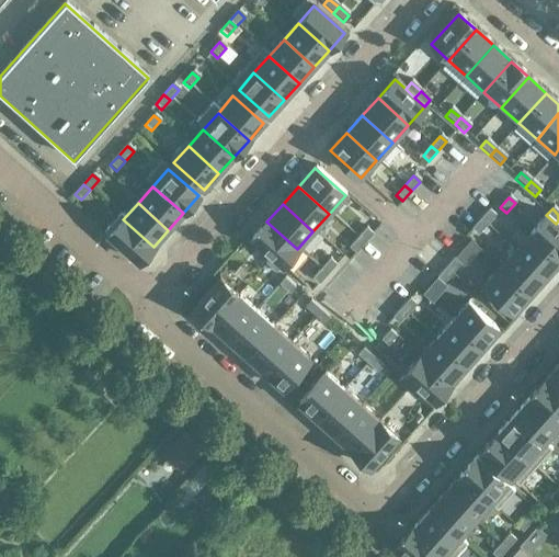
[(494,216),(488,211),(479,220),(486,226),(494,216)]
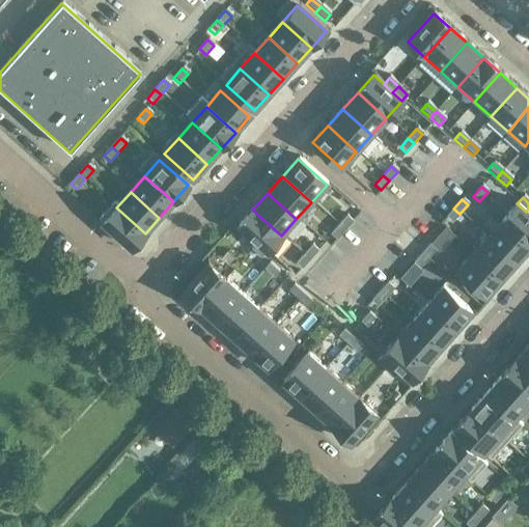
[(528,214),(526,212),(517,203),(501,221),(528,246),(528,214)]
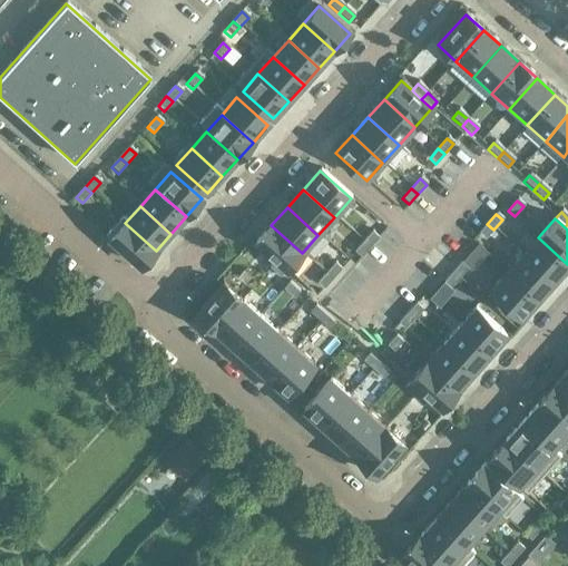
[(109,240),(140,267),(156,251),(125,223),(109,240)]
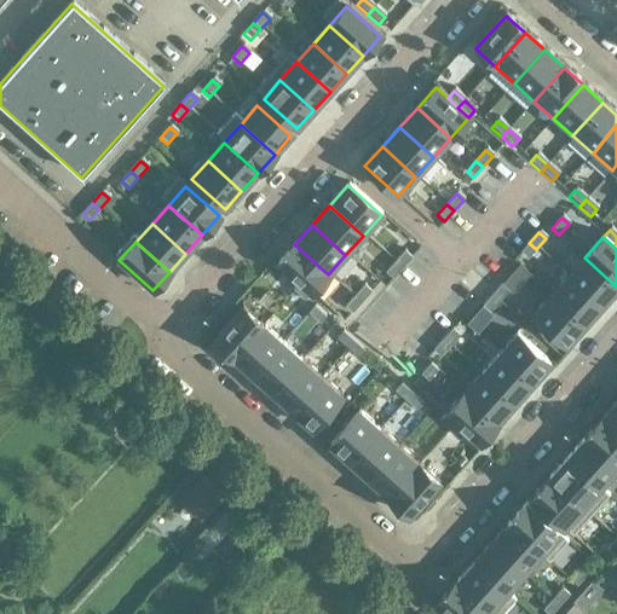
[(536,249),(529,243),(519,254),(526,260),(536,249)]
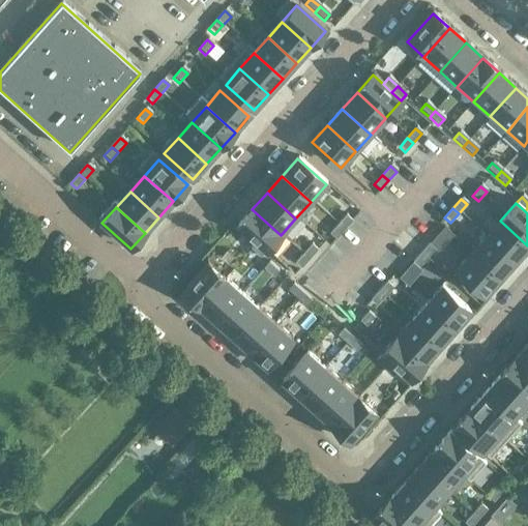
[(237,227),(266,252),(281,235),(252,209),(237,227)]
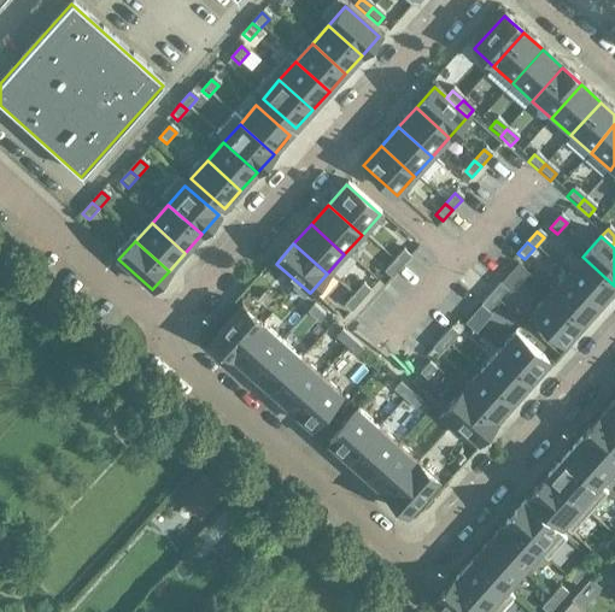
[(409,258),(402,252),(392,263),(399,269),(409,258)]
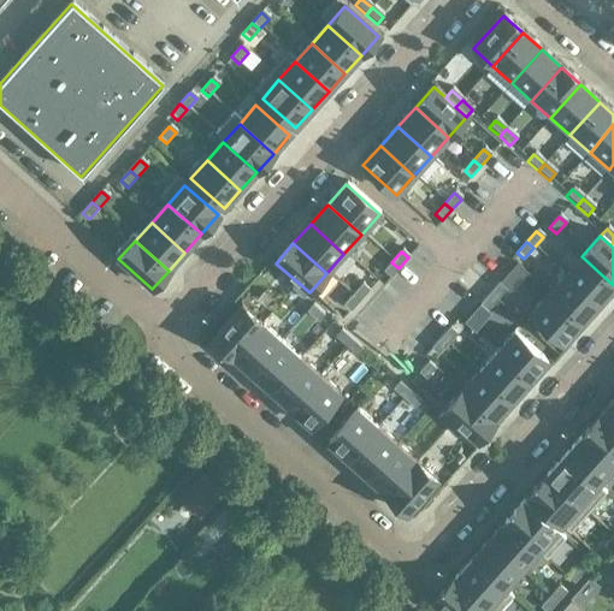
[(598,306),(613,286),(613,285),(582,256),(565,276),(598,306)]
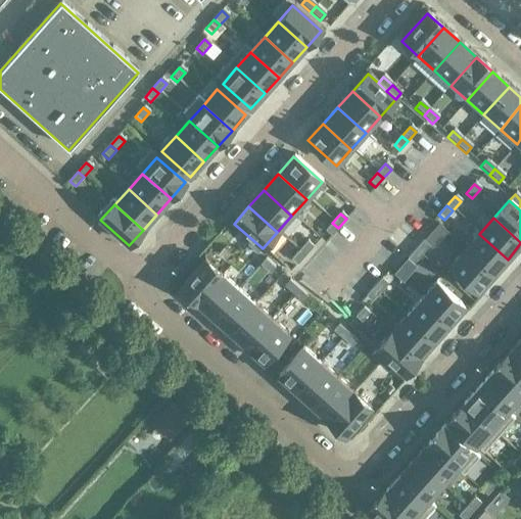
[(338,228),(332,223),(325,232),(330,237),(338,228)]
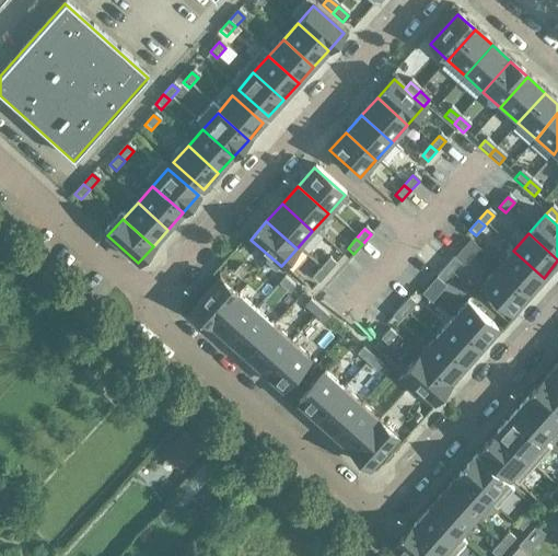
[(265,265),(270,258),(260,250),(255,256),(265,265)]
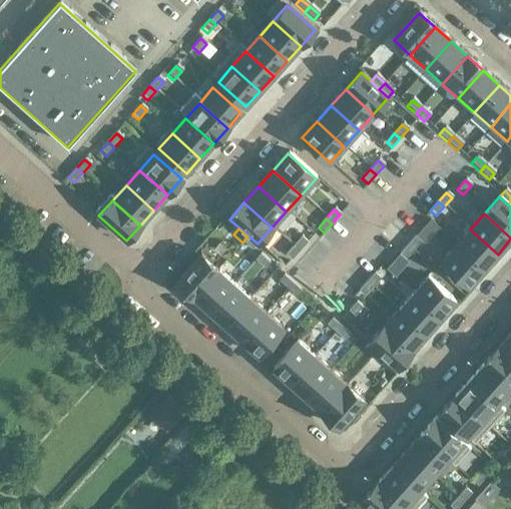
[(498,255),(470,229),(455,245),(483,271),(498,255)]
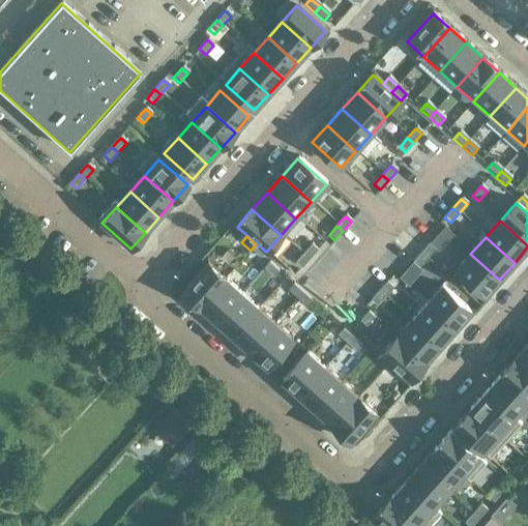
[(260,259),(265,253),(256,244),(251,251),(260,259)]
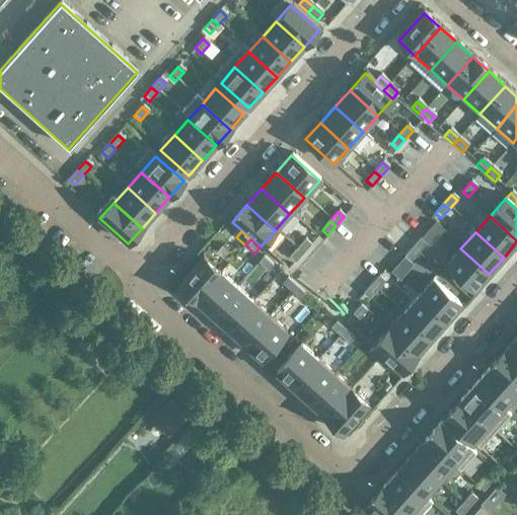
[(310,246),(304,240),(296,249),(302,255),(310,246)]
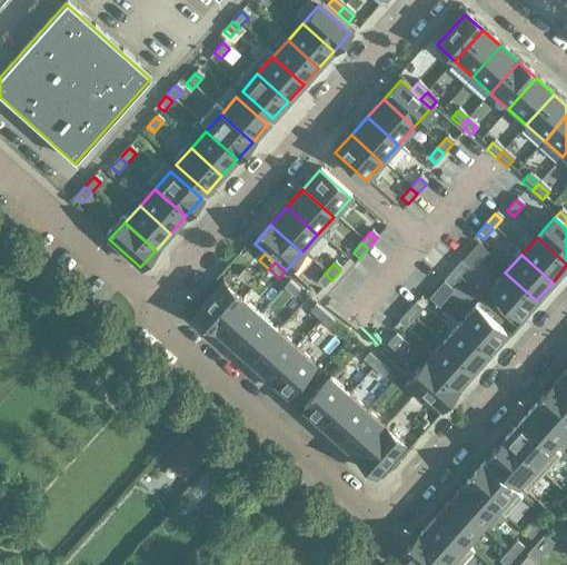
[(466,269),(459,264),(450,273),(457,279),(466,269)]
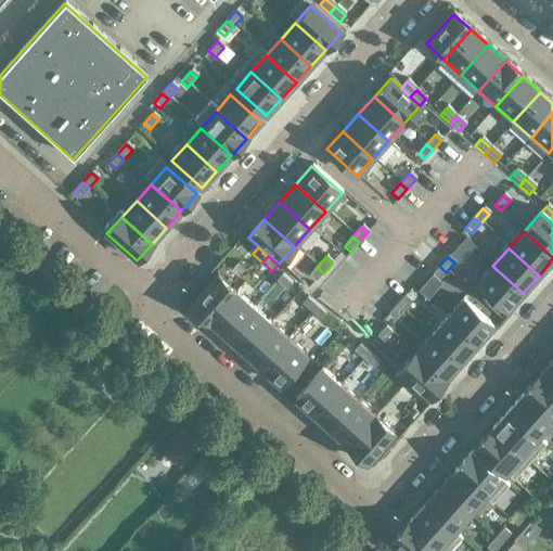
[(446,272),(439,266),(431,276),(437,282),(446,272)]
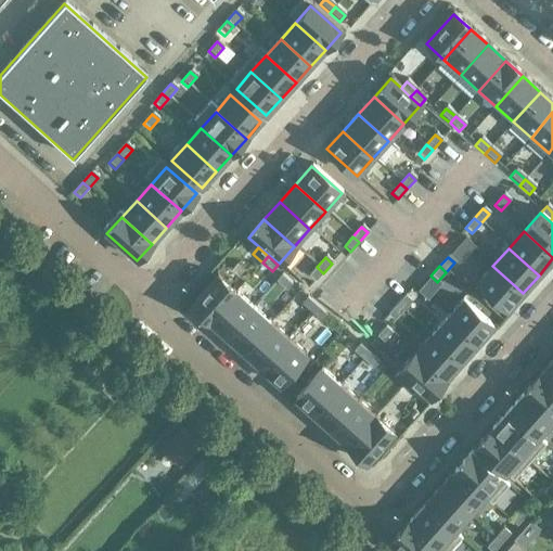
[(477,283),(508,310),(523,293),(492,266),(477,283)]
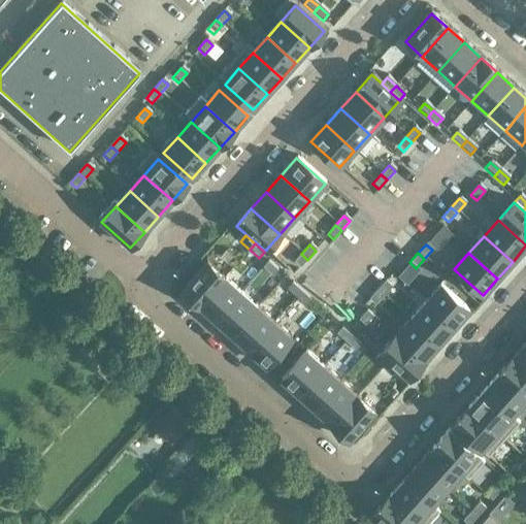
[(307,260),(301,254),(293,263),(299,268),(307,260)]
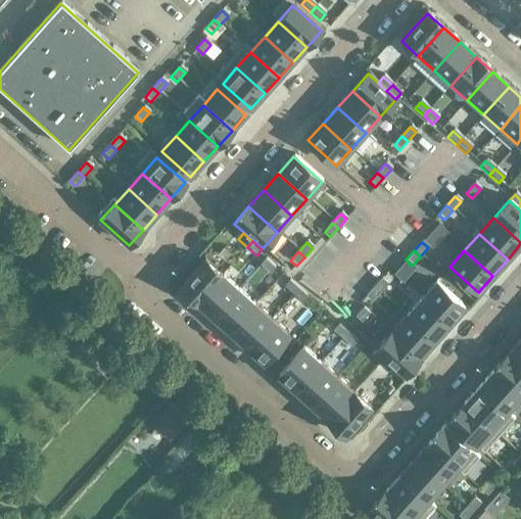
[(269,275),(274,269),(265,261),(259,267),(269,275)]
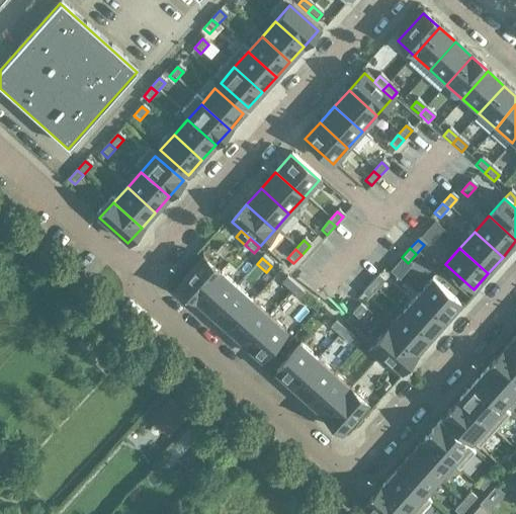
[(177,287),(193,302),(219,273),(202,259),(177,287)]
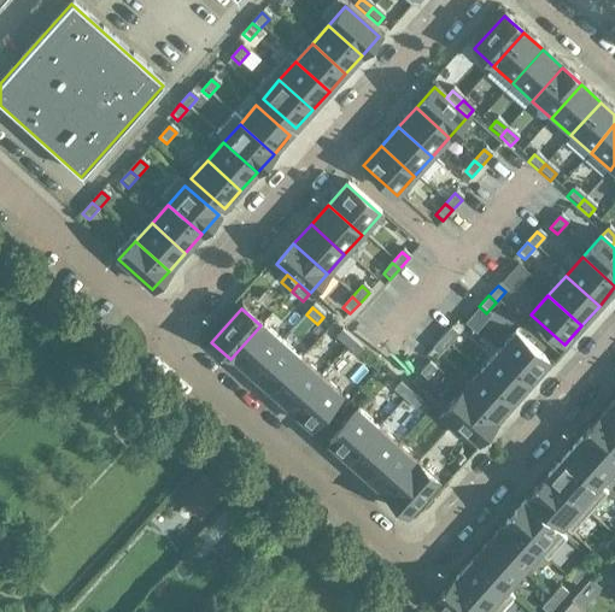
[(261,325),(230,359),(251,377),(280,343),(261,325)]
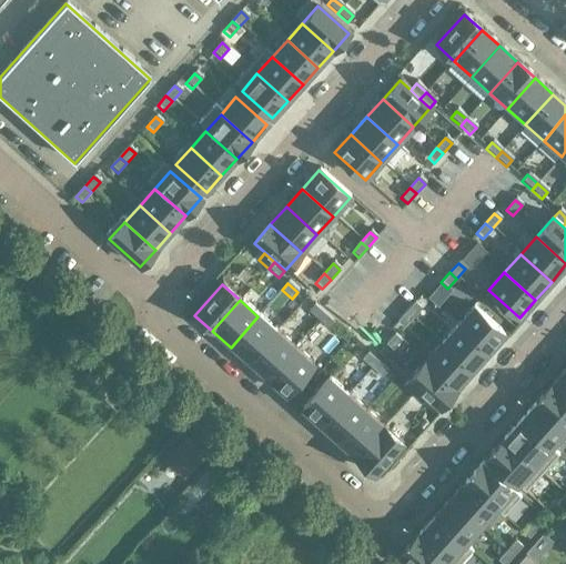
[(420,309),(413,303),(405,313),(411,319),(420,309)]
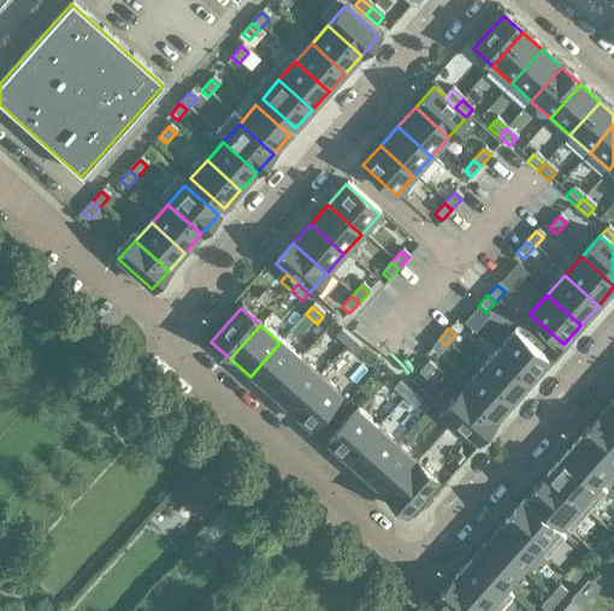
[(344,349),(350,342),(340,332),(334,339),(344,349)]
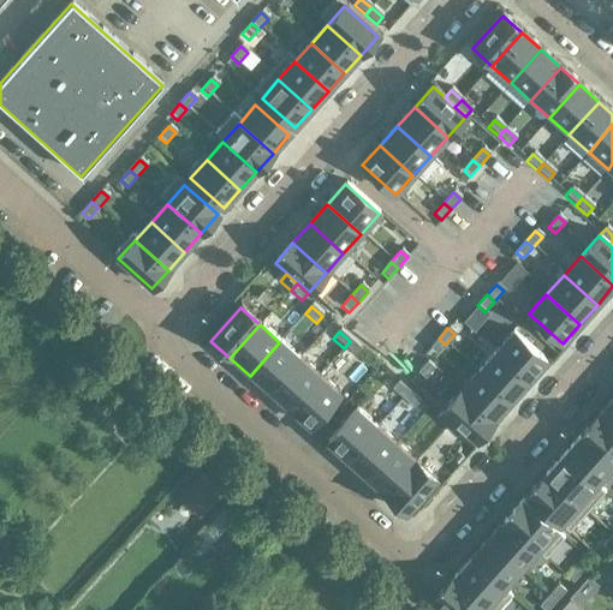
[(494,353),(527,383),(545,364),(511,334),(494,353)]
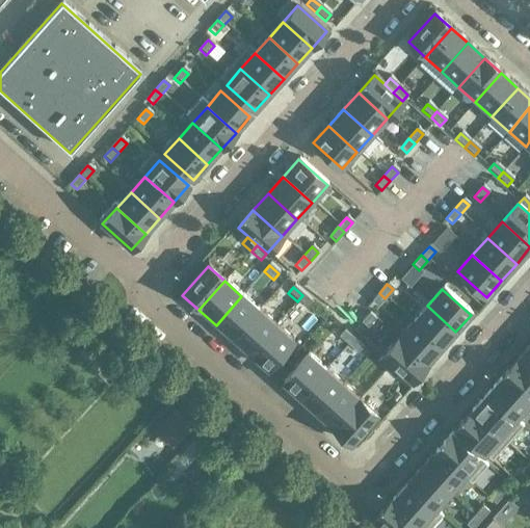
[(385,298),(379,293),(371,302),(377,308),(385,298)]
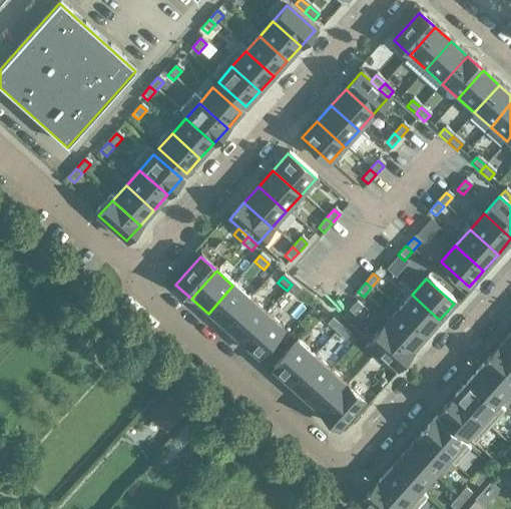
[(296,299),(301,293),(292,285),(287,291),(296,299)]
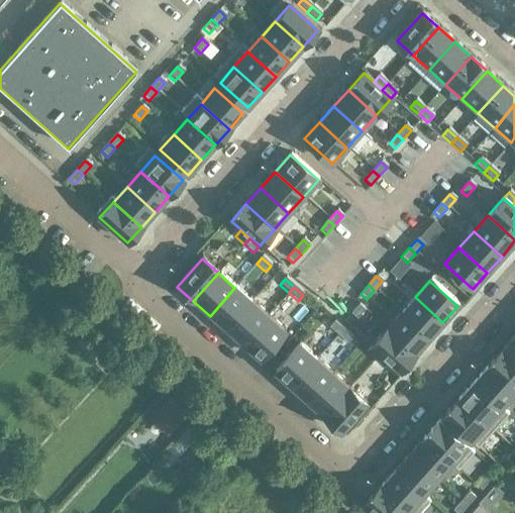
[(250,302),(234,288),(210,316),(226,330),(250,302)]
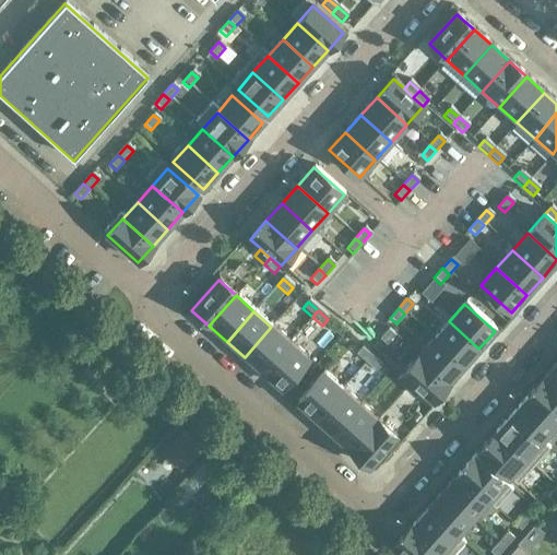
[(433,339),(463,366),(478,349),(449,321),(433,339)]
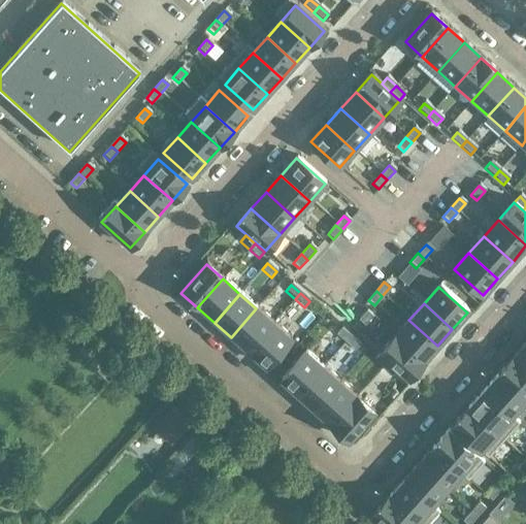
[(231,337),(248,352),(273,324),(256,308),(231,337)]
